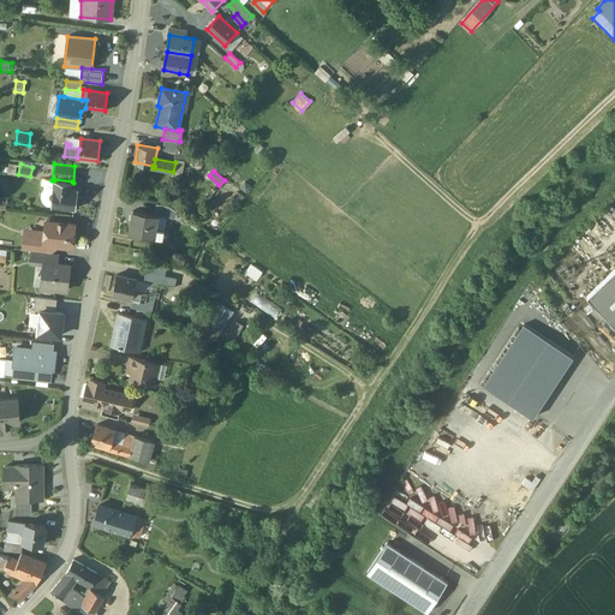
[(72,181),(54,179),(54,180),(51,206),(61,207),(61,208),(71,209),(71,208),(76,209),(78,190),(71,189),(72,181)]
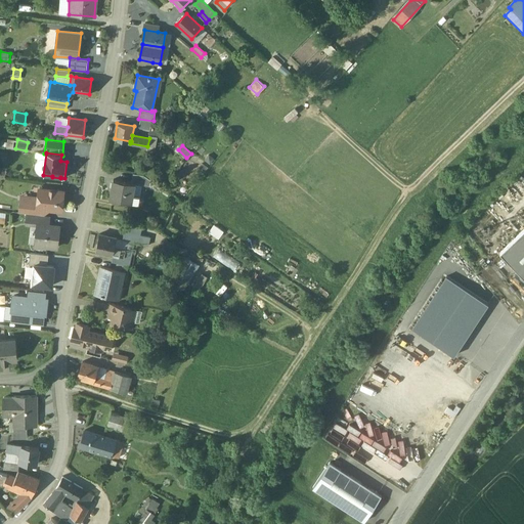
[(144,175),(134,174),(132,183),(141,185),(150,186),(151,180),(144,175)]
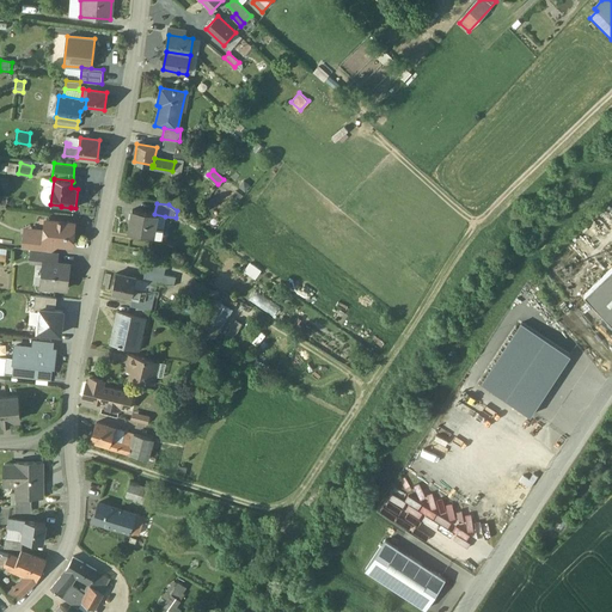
[(154,214),(133,209),(128,231),(153,236),(154,227),(163,230),(165,216),(154,214)]
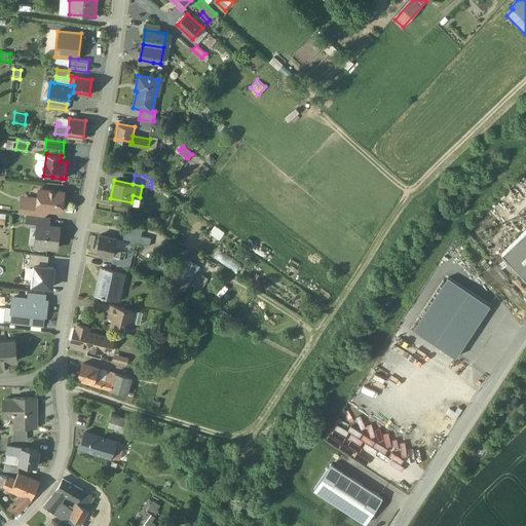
[(62,193),(38,190),(37,199),(36,205),(37,205),(36,209),(42,210),(57,212),(58,207),(61,207),(62,193)]
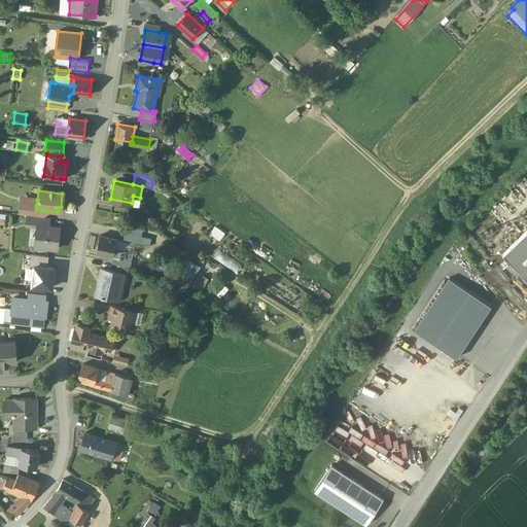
[(140,198),(133,196),(132,203),(139,205),(140,198)]
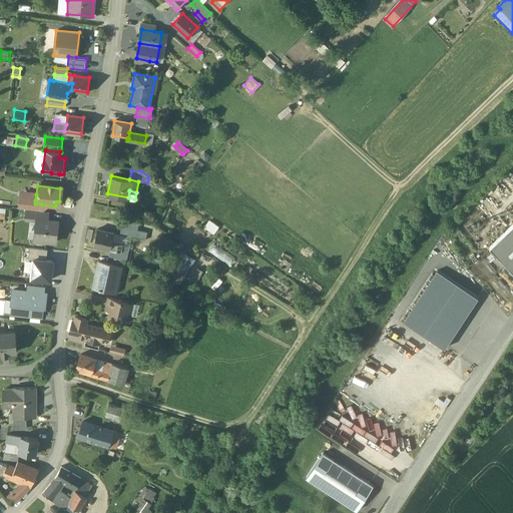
[(35,200),(19,198),(18,207),(26,208),(40,210),(41,204),(35,203),(36,200),(35,200)]
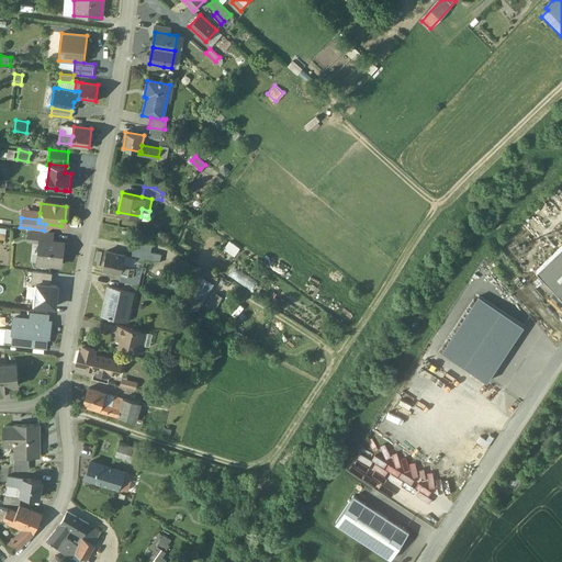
[(44,231),(29,228),(27,239),(38,240),(51,242),(52,232),(44,231)]
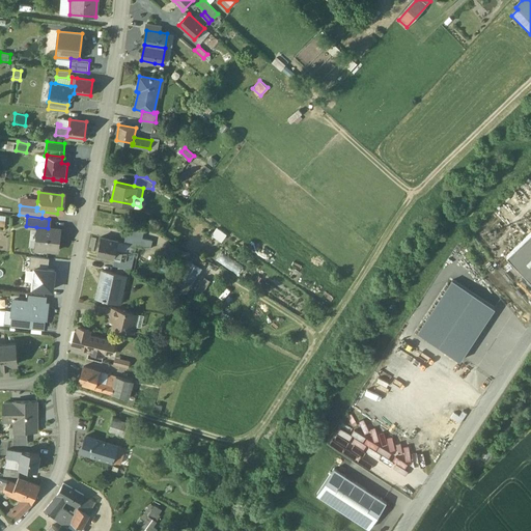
[(216,226),(211,233),(221,241),(226,233),(216,226)]
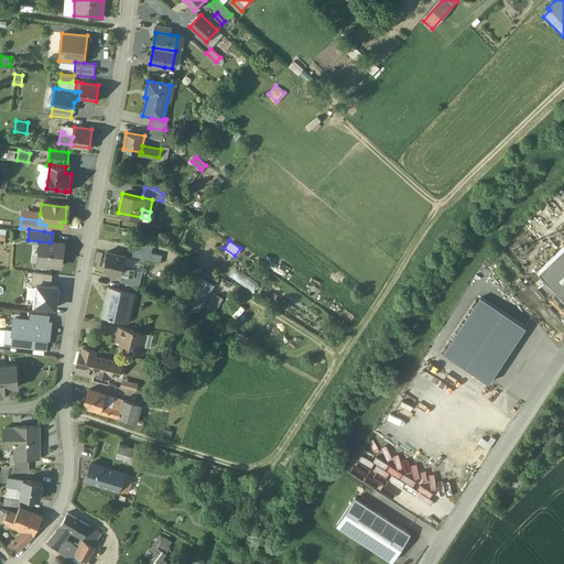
[(51,242),(39,241),(36,266),(47,267),(47,264),(60,266),(62,243),(51,242)]
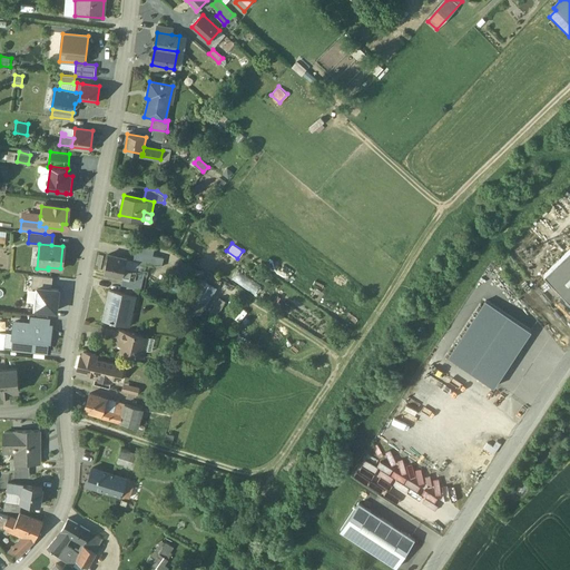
[(569,248),(543,275),(569,302),(569,248)]
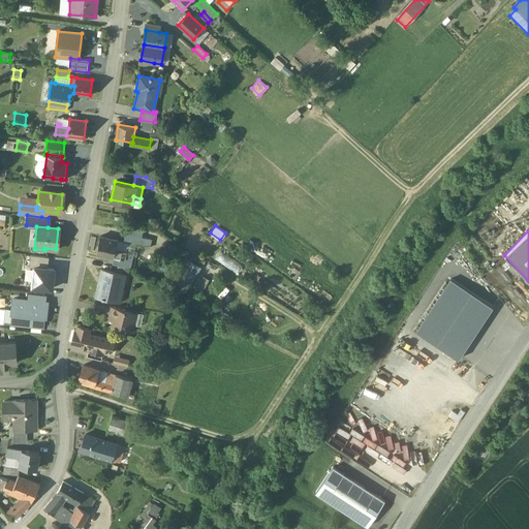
[(142,237),(126,234),(124,242),(129,243),(141,245),(142,237)]
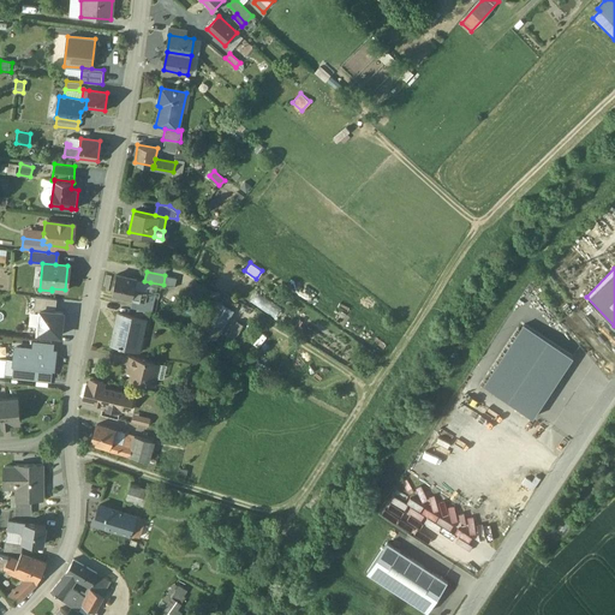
[(137,279),(117,274),(113,294),(132,298),(135,290),(137,279)]
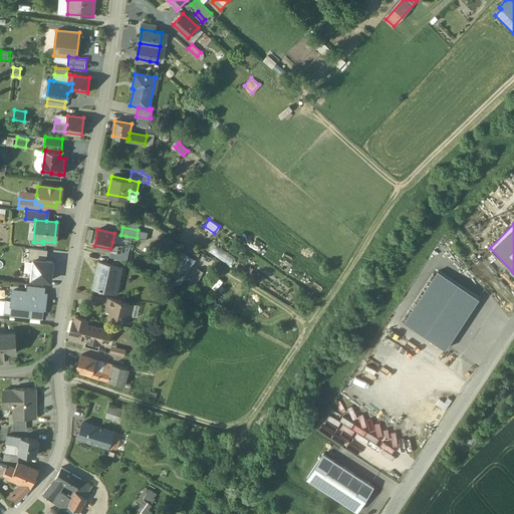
[(125,236),(120,235),(114,233),(112,242),(123,244),(125,236)]
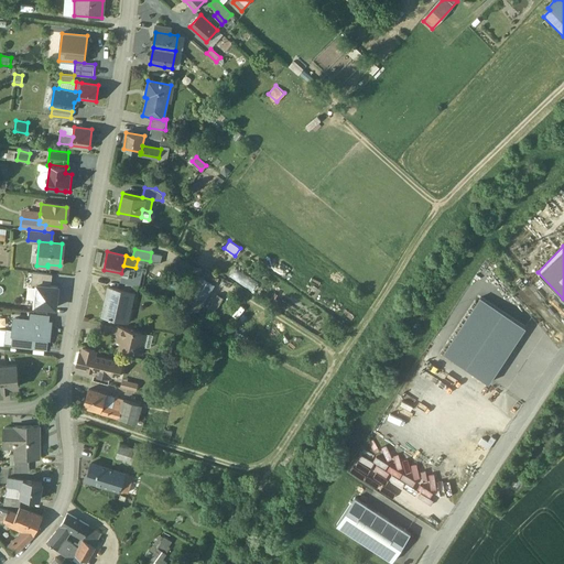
[(136,268),(123,266),(121,273),(133,275),(136,268)]
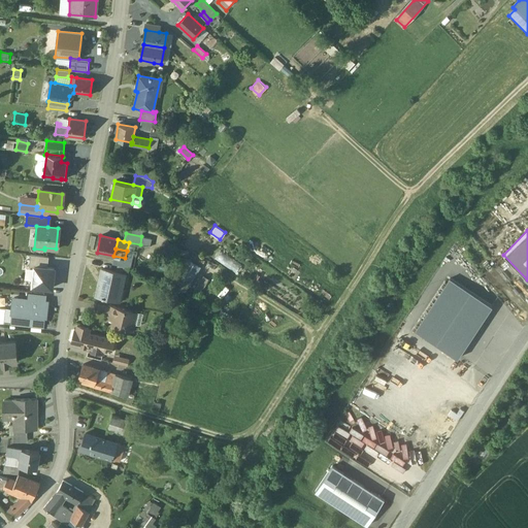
[(215,259),(238,270),(242,261),(219,251),(215,259)]
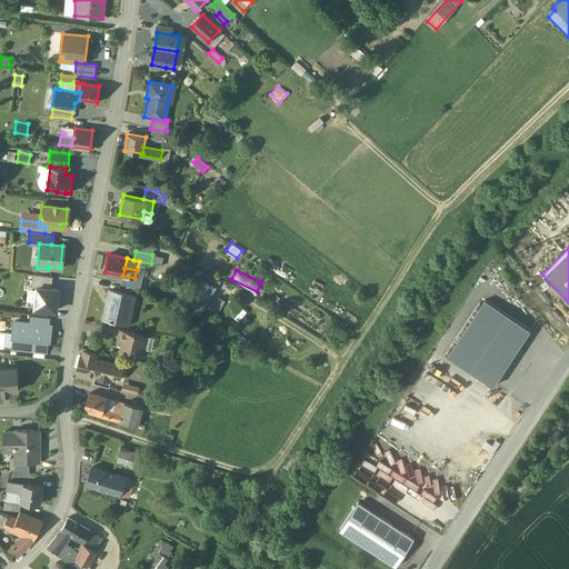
[(36,286),(51,287),(52,277),(32,275),(31,287),(36,287),(36,286)]
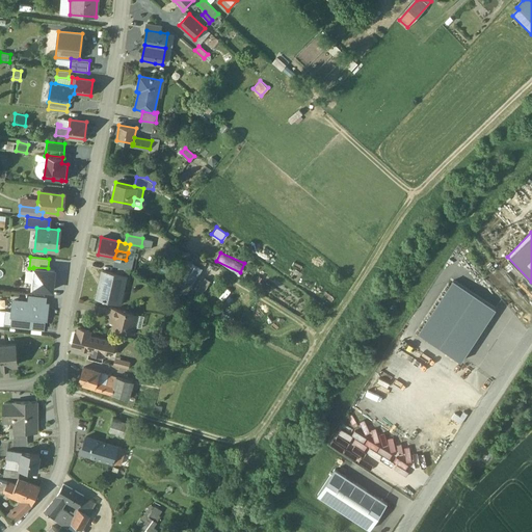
[(203,269),(186,259),(171,283),(187,293),(203,269)]
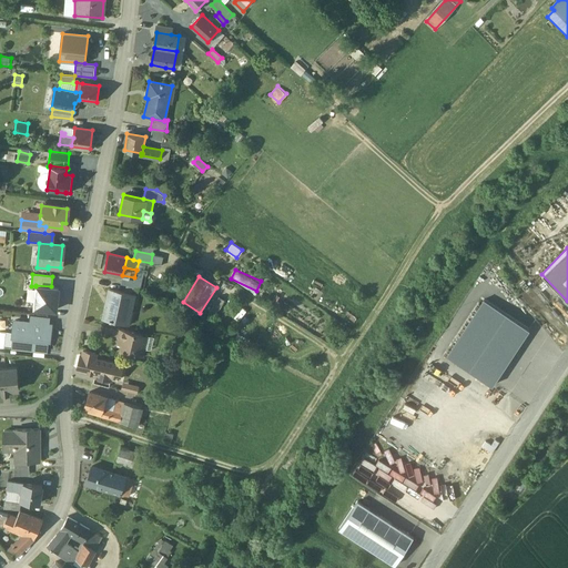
[(140,287),(127,284),(125,292),(135,294),(135,295),(139,296),(140,287)]
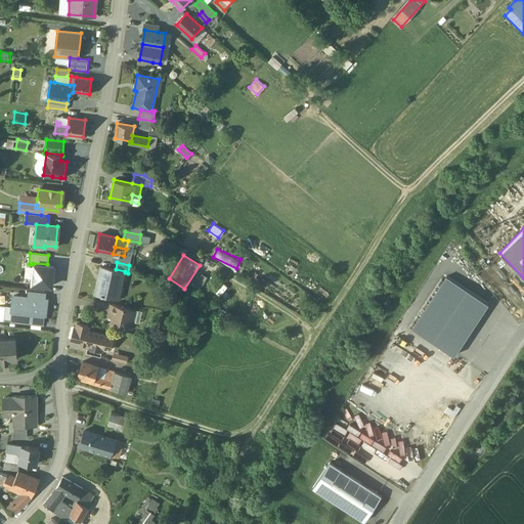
[(47,264),(33,263),(33,264),(31,284),(51,286),(53,265),(47,264)]
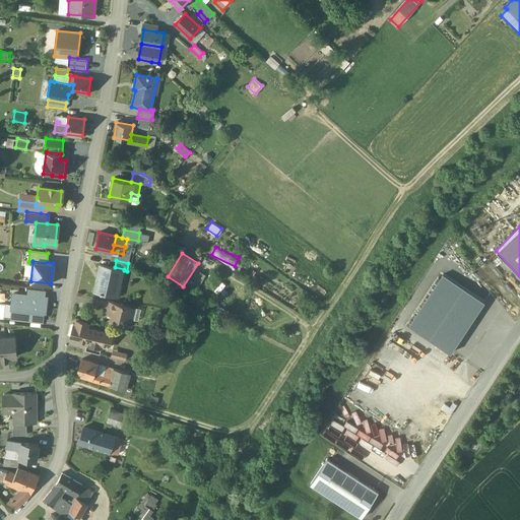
[(115,267),(101,264),(95,293),(115,297),(118,284),(121,285),(124,270),(124,269),(115,267)]
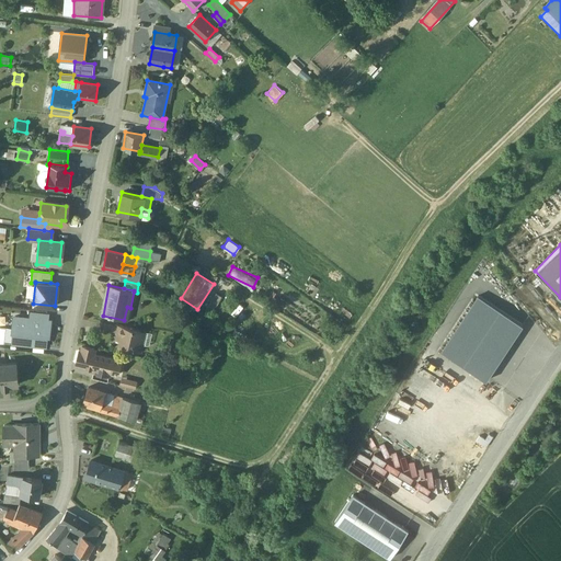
[(488,380),(523,327),(478,297),(443,351),(488,380)]
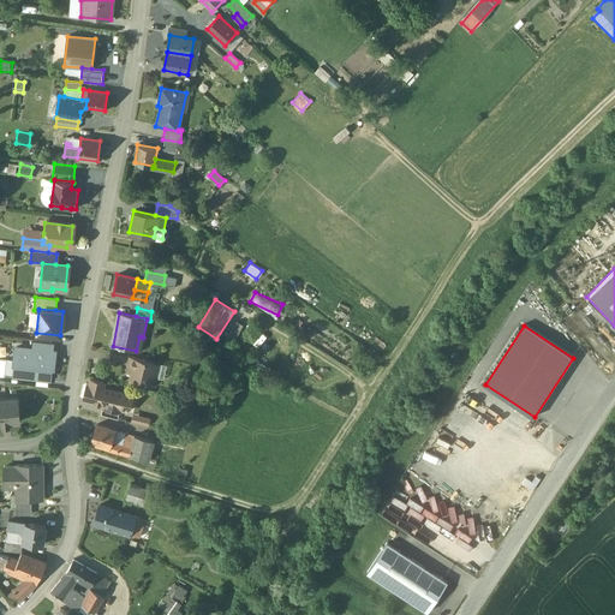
[(57,351),(53,351),(31,348),(16,346),(13,376),(53,381),(57,351)]
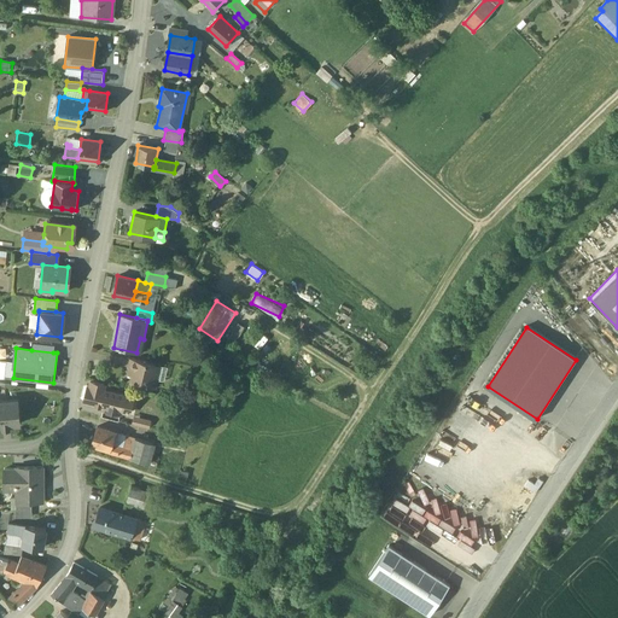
[(161,366),(130,359),(128,367),(130,367),(128,374),(133,375),(132,383),(156,389),(161,366)]
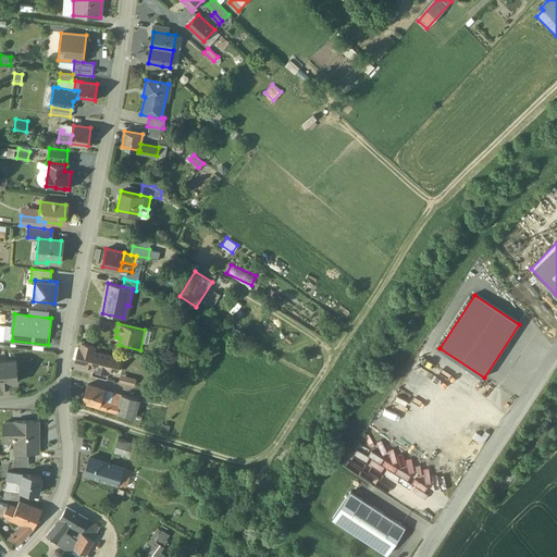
[(94,353),(81,350),(81,349),(79,348),(76,361),(94,367),(109,370),(109,371),(116,373),(121,359),(94,353)]
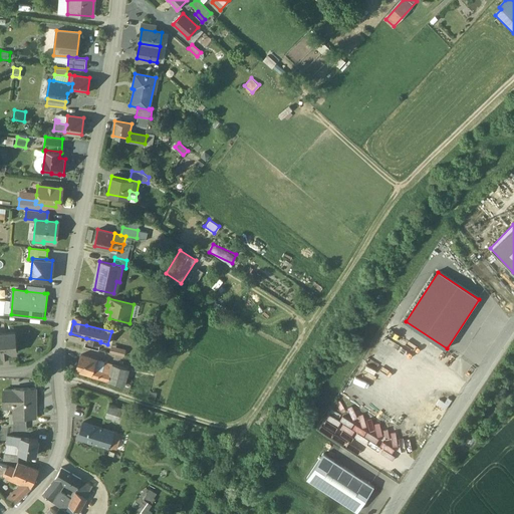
[(14,332),(0,333),(0,353),(2,353),(2,355),(8,355),(8,353),(16,352),(14,332)]
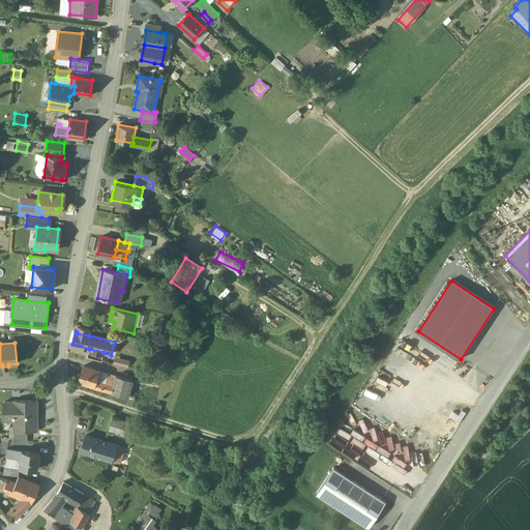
[(102,355),(88,351),(87,357),(101,361),(102,355)]
